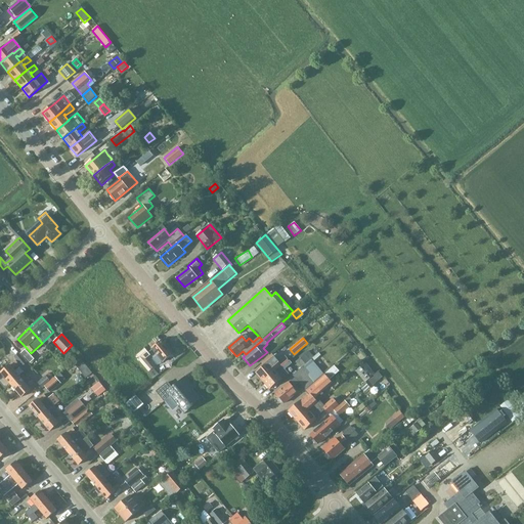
[(150,349),(163,363),(173,355),(162,341),(150,349)]
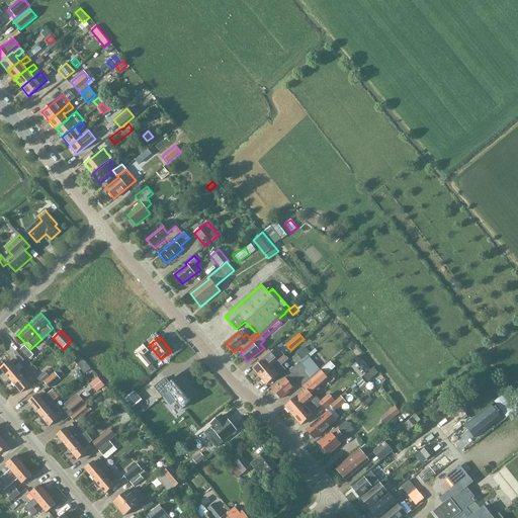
[(138,357),(147,367),(152,364),(144,355),(149,351),(143,344),(135,351),(138,355),(138,357)]
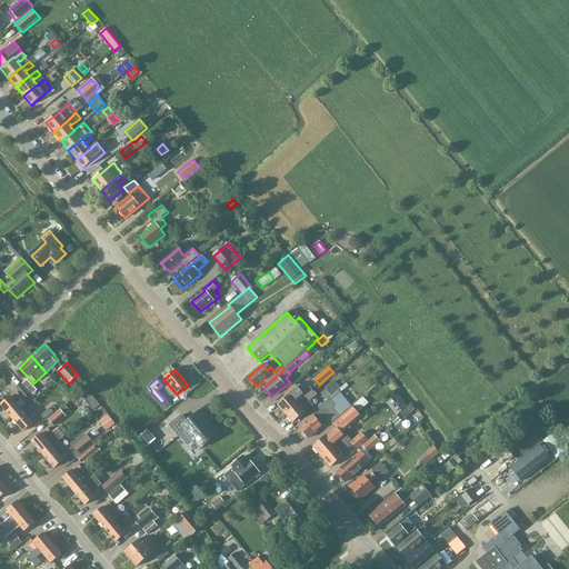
[(22,383),(32,395),(37,390),(27,379),(22,383)]
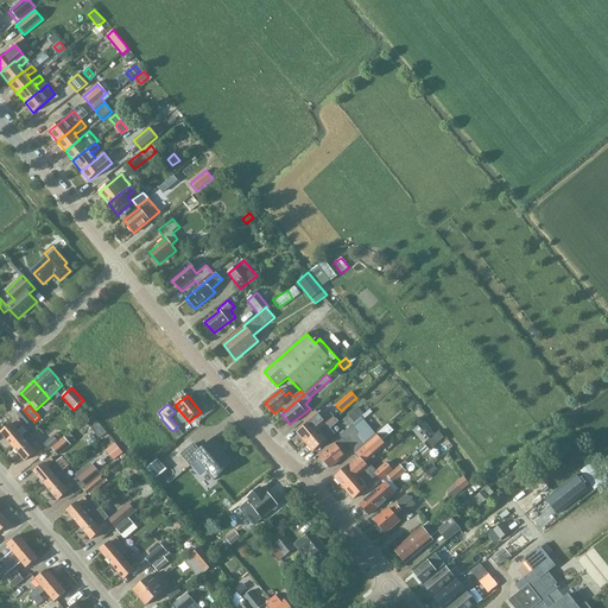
[(358,407),(348,416),(354,423),(363,415),(365,413),(358,407)]
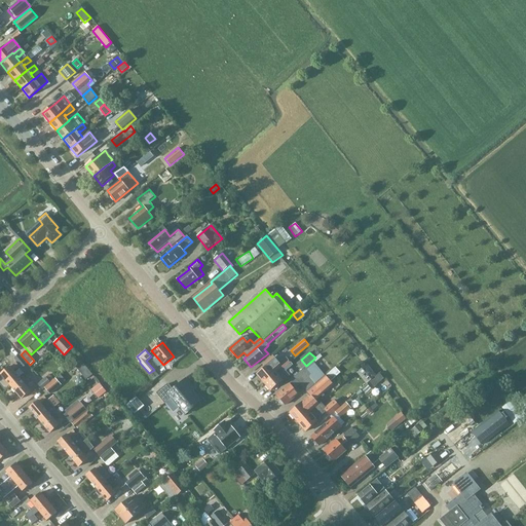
[(23,368),(28,364),(21,355),(16,361),(23,368)]
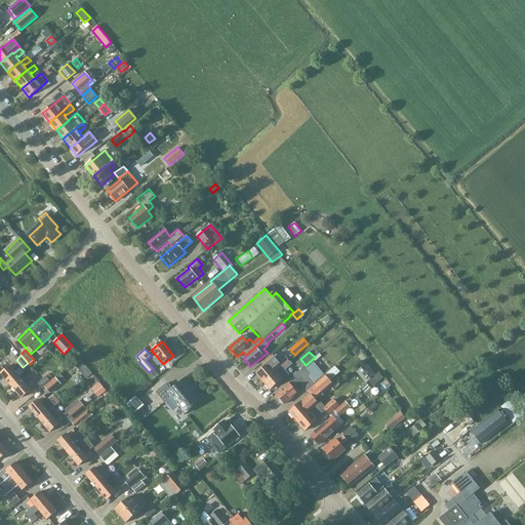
[(307,392),(335,367),(334,366),(325,374),(314,362),(317,360),(314,358),(306,365),(304,367),(293,376),(295,379),(277,395),(280,400),(279,402),(282,404),(284,403),(285,405),(298,394),(293,389),(298,384),(307,392)]
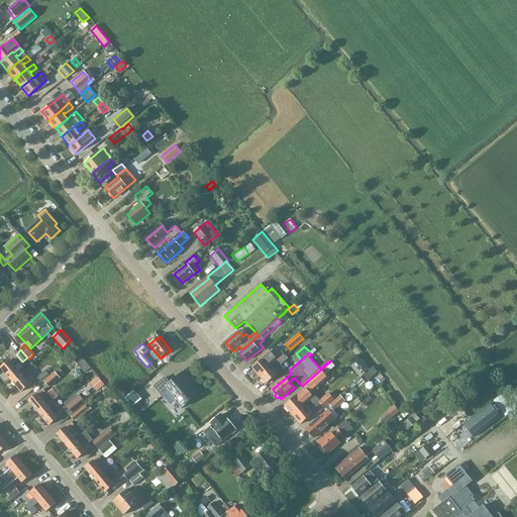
[(277,362),(284,355),(281,352),(274,357),(277,362)]
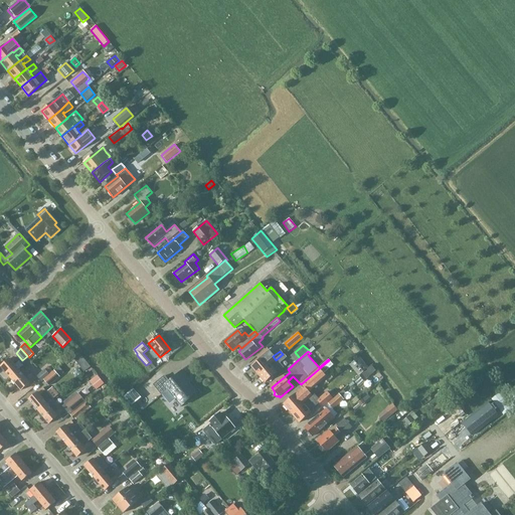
[(276,360),(273,356),(269,352),(251,367),(258,375),(271,365),(276,360)]
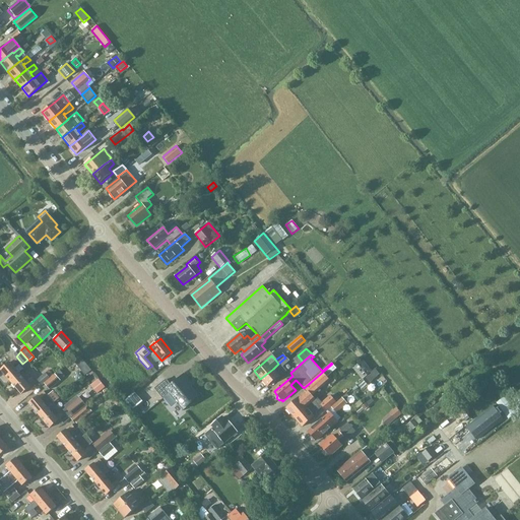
[(282,368),(288,362),(285,358),(278,364),(282,368)]
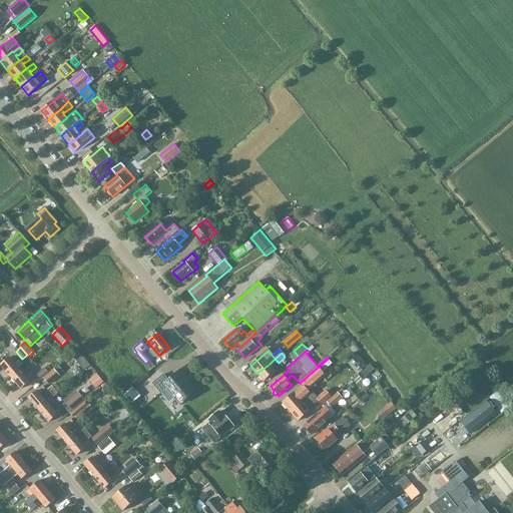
[(20,370),(14,363),(19,359),(15,354),(10,358),(0,366),(11,378),(20,370)]
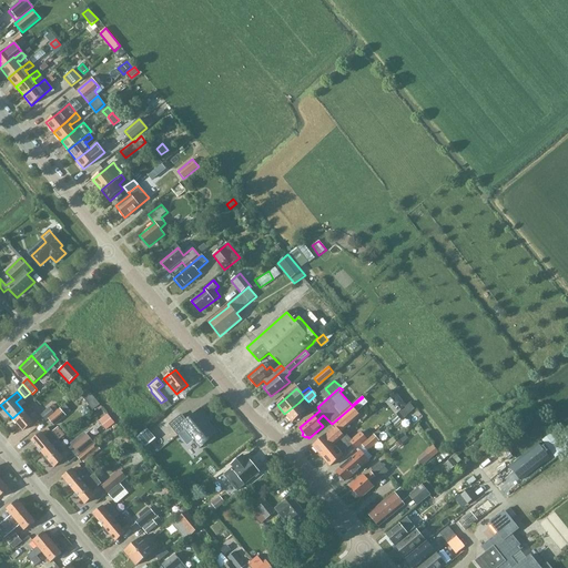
[(397,414),(406,406),(396,395),(387,403),(397,414)]
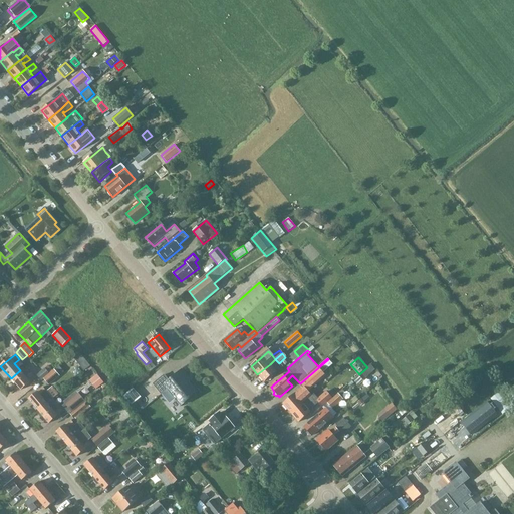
[(270,364),(257,374),(264,382),(276,372),(282,367),(279,363),(275,359),(270,364)]
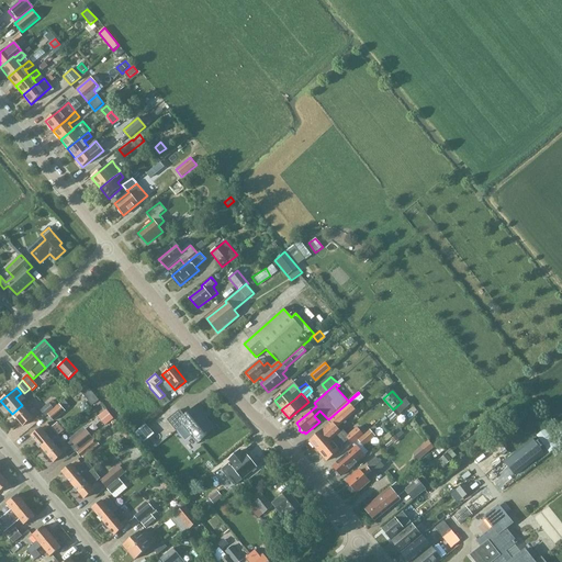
[(356,412),(352,408),(364,398),(359,393),(328,419),(334,426),(335,425),(337,428),(356,412)]
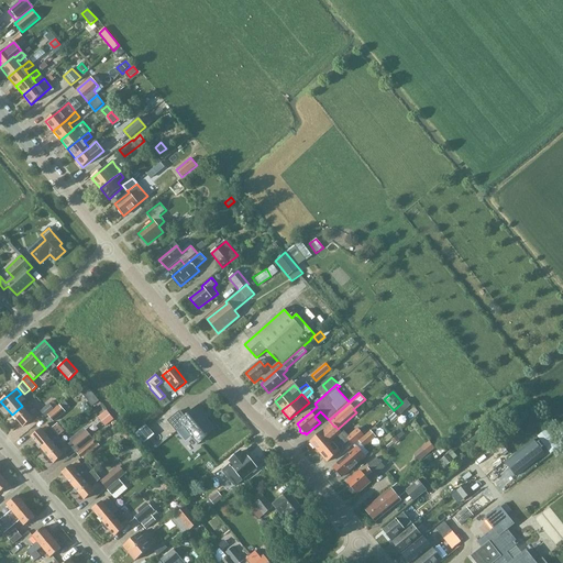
[(401,412),(410,405),(406,400),(397,407),(401,412)]
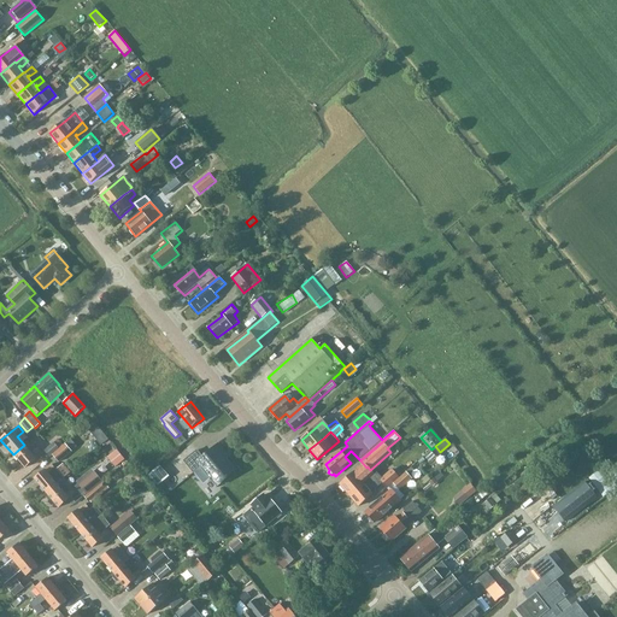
[(53,442),(43,451),(50,458),(52,456),(63,446),(58,440),(53,442)]
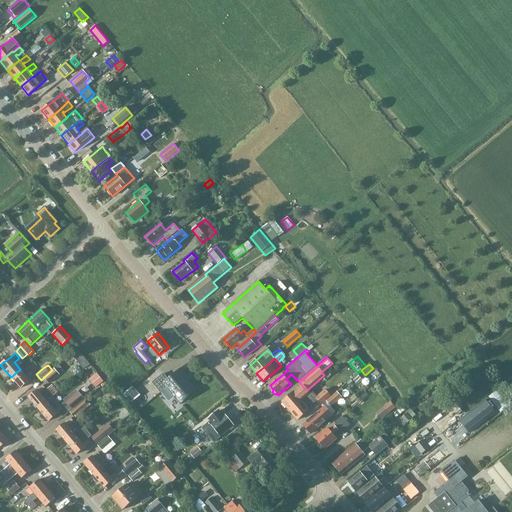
[(31,372),(26,376),(20,369),(11,377),(21,389),(31,382),(30,381),(35,377),(31,372)]
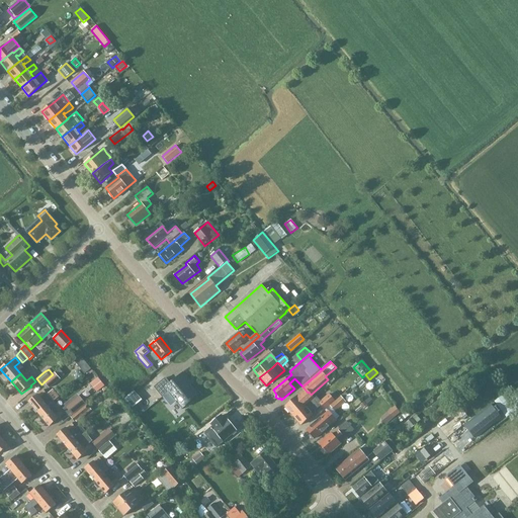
[(55,373),(53,374),(44,382),(49,389),(60,379),(55,373)]
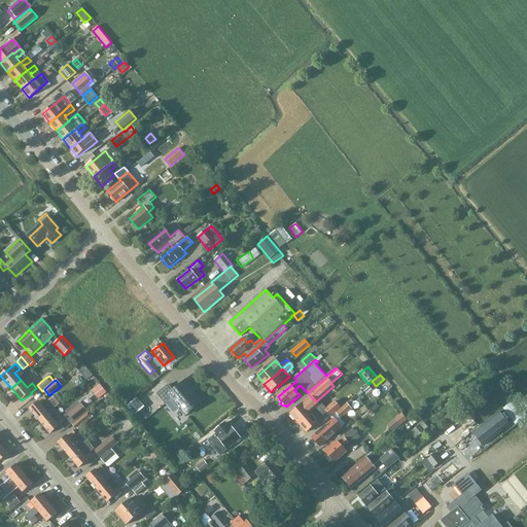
[(171,399),(184,416),(203,403),(194,392),(196,391),(186,380),(173,391),(168,385),(156,394),(165,405),(171,399)]
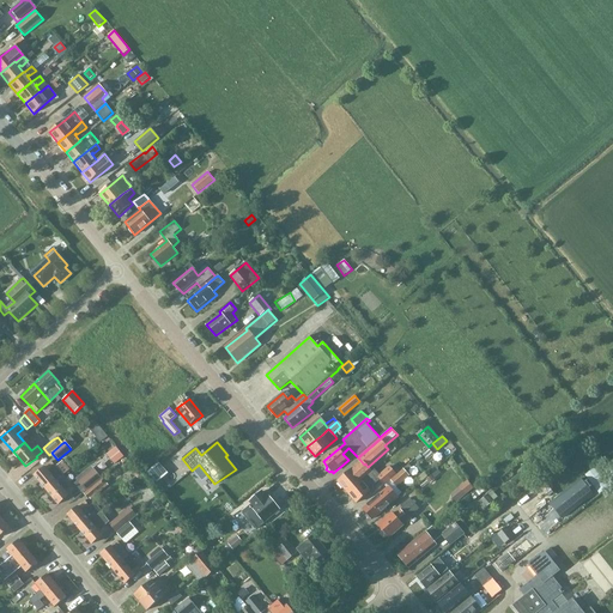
[(125,456),(116,447),(109,453),(116,462),(125,456)]
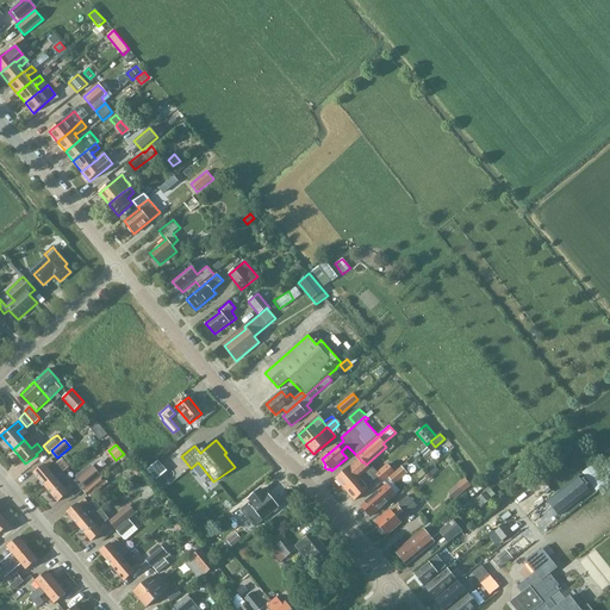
[(61,460),(55,465),(51,460),(33,474),(47,489),(63,474),(63,473),(68,468),(61,460)]
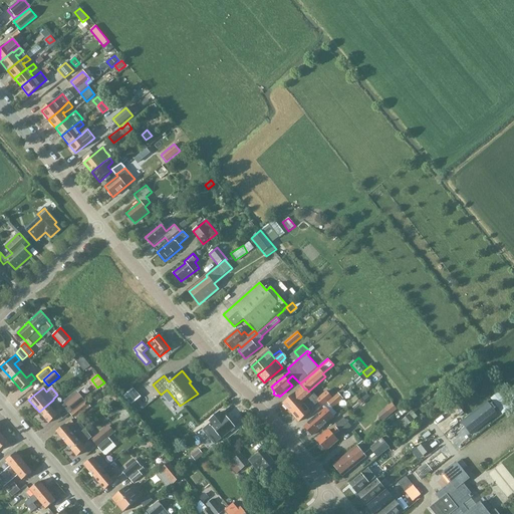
[(311,396),(308,392),(306,389),(305,390),(297,396),(295,394),(283,404),(291,414),(311,396)]
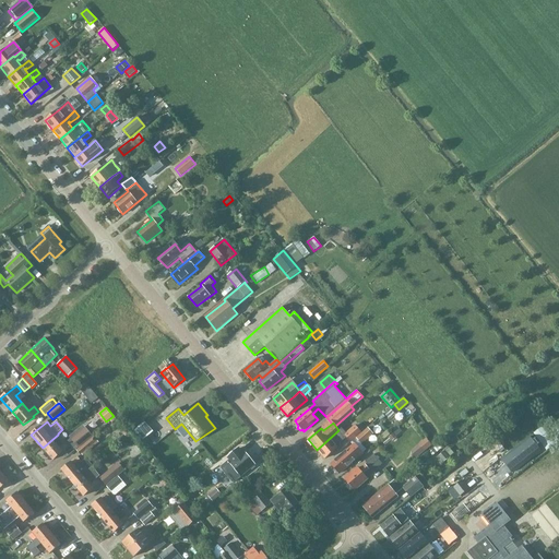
[(372,424),(356,438),(363,444),(373,433),(370,429),(375,426),(372,424)]
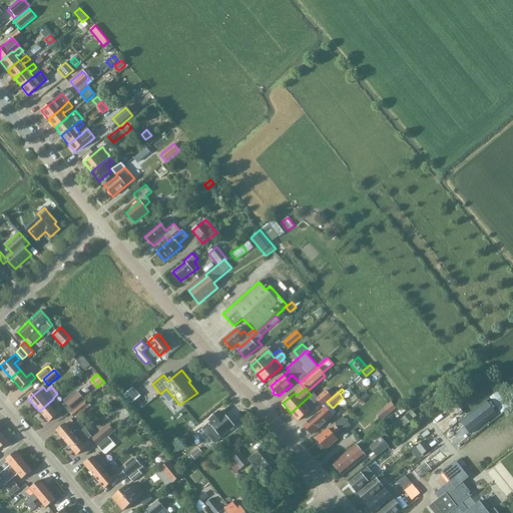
[(322,406),(332,398),(326,391),(318,398),(313,393),(311,395),(291,413),(299,422),(311,411),(310,409),(318,402),(322,406)]
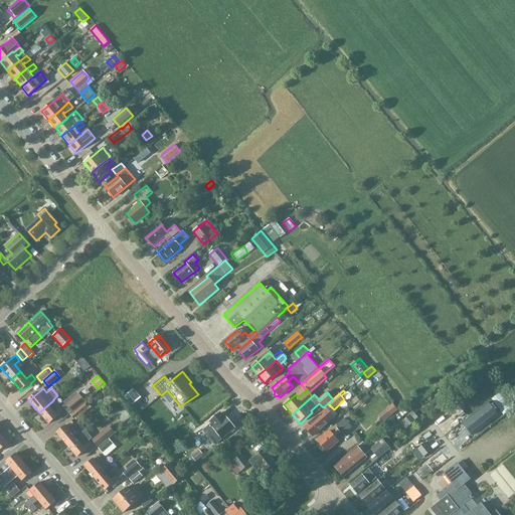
[(79,394),(65,405),(72,412),(78,407),(80,405),(81,404),(81,405),(86,402),(79,394)]
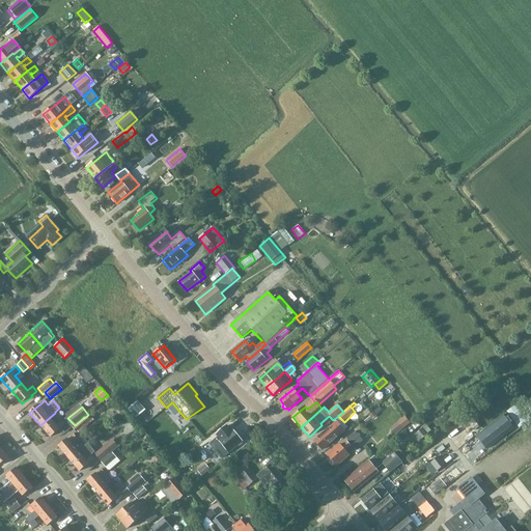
[(65,426),(61,420),(55,413),(40,425),(51,438),(65,426)]
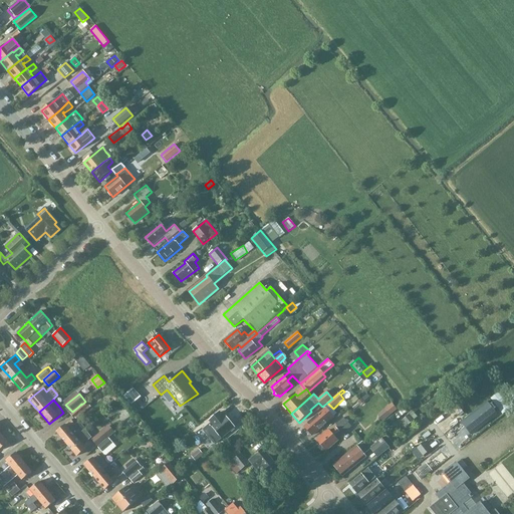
[(487,401),(461,422),(471,435),(497,414),(487,401)]
